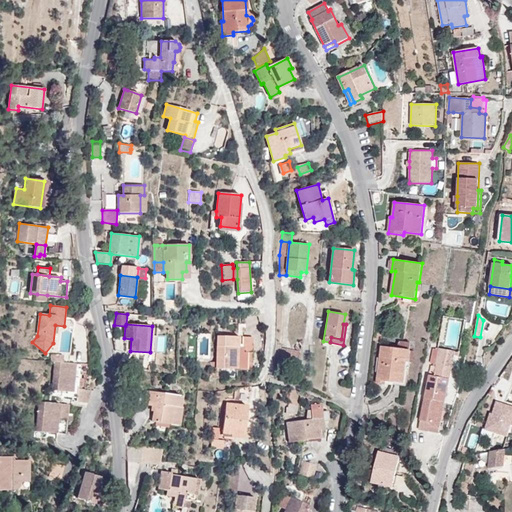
[(238,347),(239,337),(217,336),(216,368),(219,368),(251,370),(252,337),(242,337),(242,347),(238,347)]
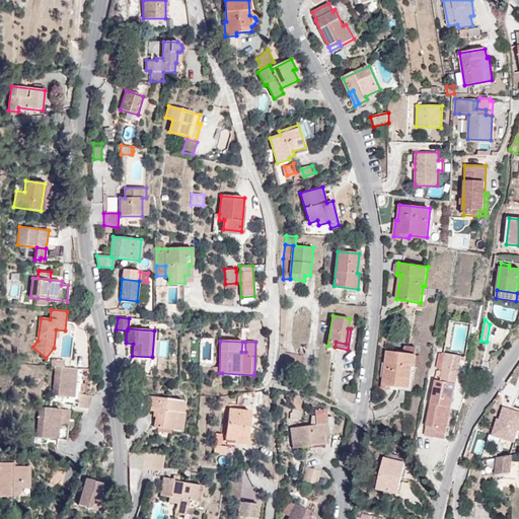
[(396,353),(387,352),(382,388),(391,389),(391,386),(410,388),(413,367),(415,367),(417,355),(415,355),(416,348),(404,346),(403,351),(397,350),(396,353)]
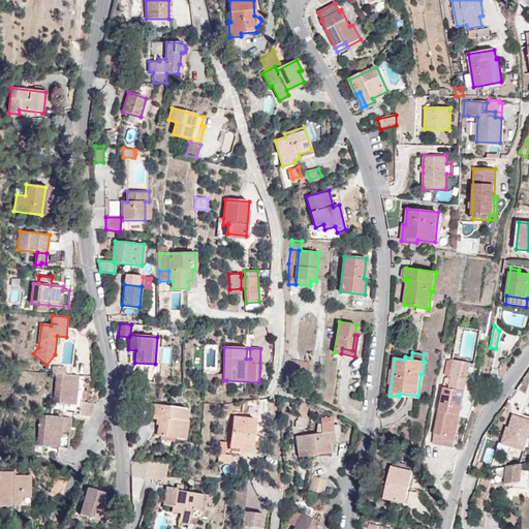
[(460,415),(470,363),(454,360),(454,362),(448,361),(445,375),(450,376),(450,379),(445,378),(433,443),(443,445),(445,436),(448,437),(454,414),(460,415)]
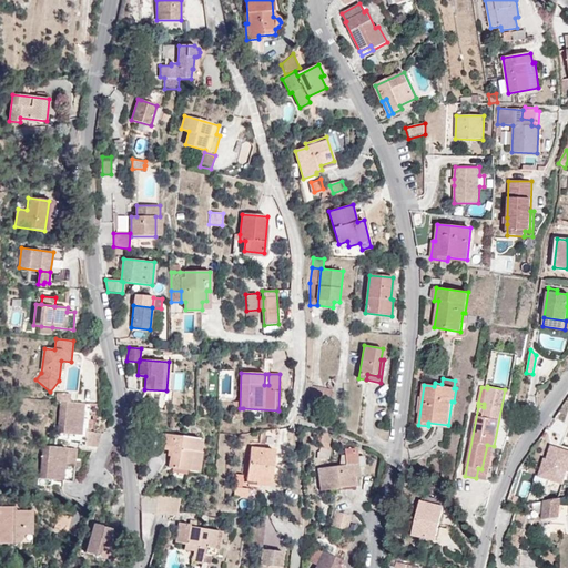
[(57,393),(56,401),(61,401),(70,402),(71,394),(57,393)]
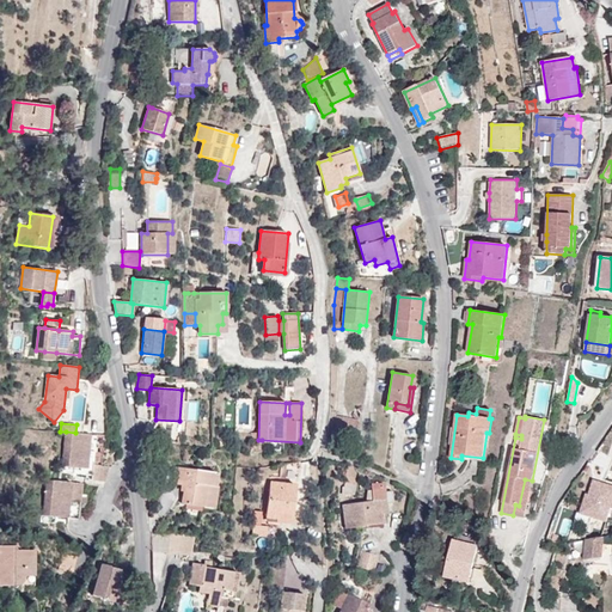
[(87,469),(91,434),(75,433),(66,432),(62,466),(87,469)]
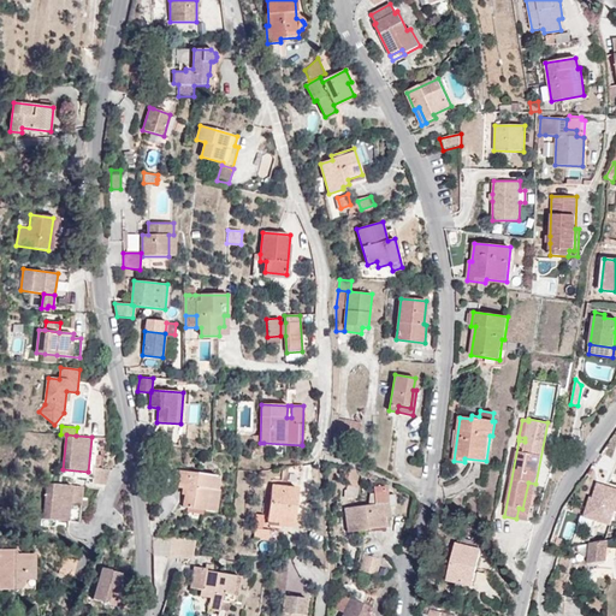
[(262,455),(264,443),(260,443),(253,443),(253,455),(262,455)]
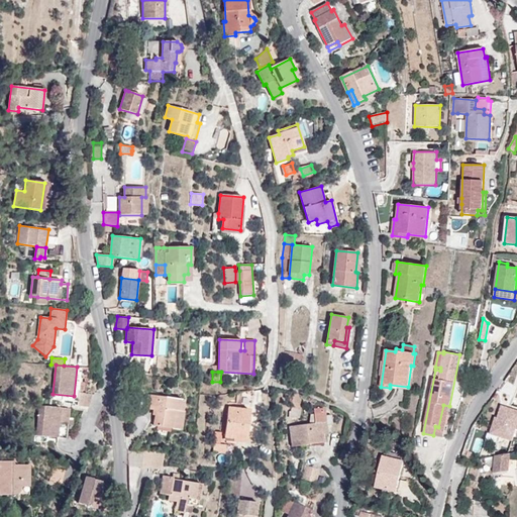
[(79,392),(78,405),(90,407),(93,394),(79,392)]
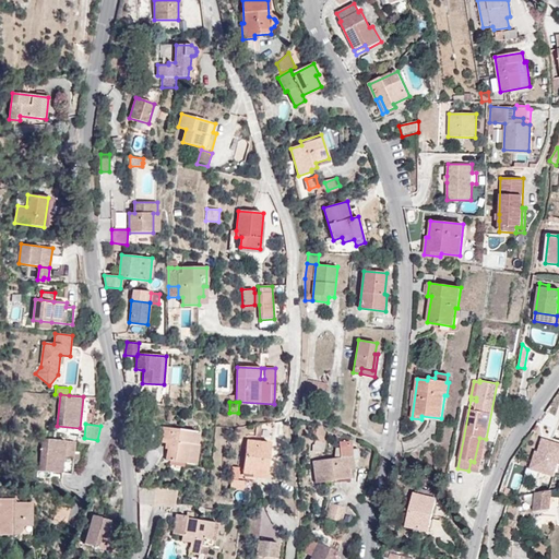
[(325,443),(325,427),(321,425),(316,424),(316,442),(312,442),(313,452),(323,451),(322,443),(325,443)]
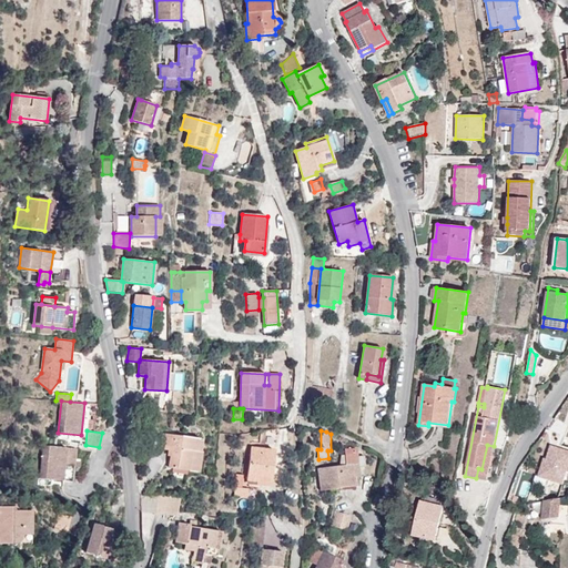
[(202,439),(164,434),(162,448),(171,449),(169,468),(198,473),(201,453),(200,453),(202,439)]
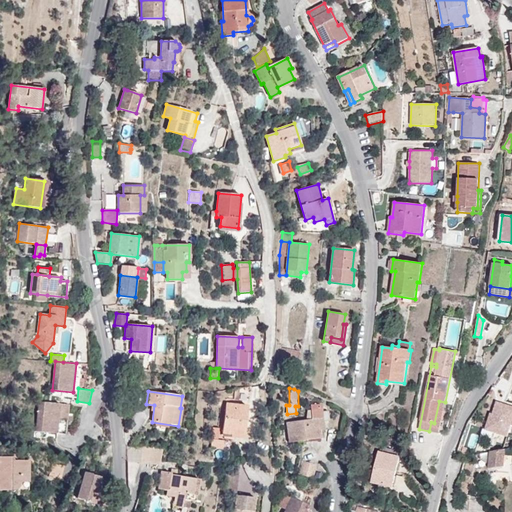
[(38,429),(69,429),(69,400),(39,399),(38,429)]
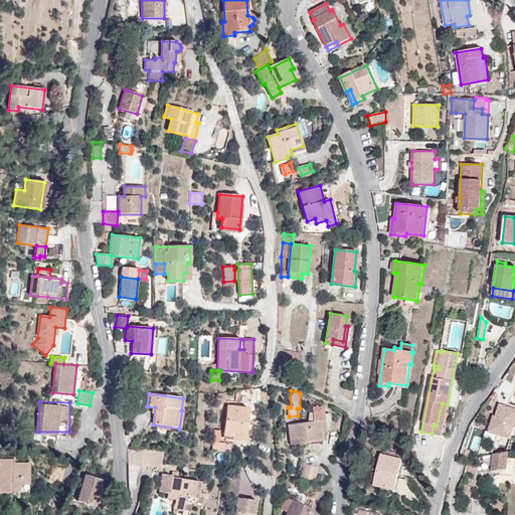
[(434,424),(432,434),(441,436),(448,404),(442,403),(437,425),(434,424)]
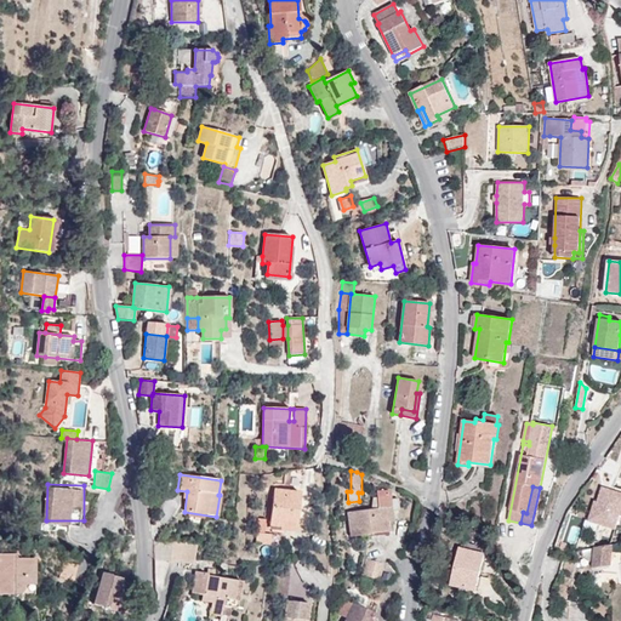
[(620,514),(620,511),(620,493),(602,486),(597,501),(594,501),(588,522),(615,530),(620,514)]
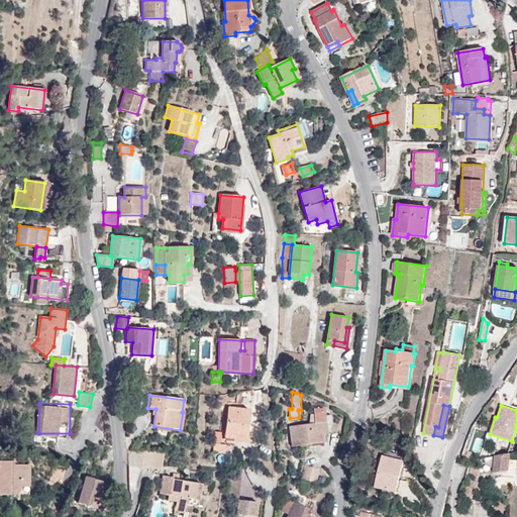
[(250,409),(229,407),(225,437),(234,438),(233,441),(246,443),(250,409)]
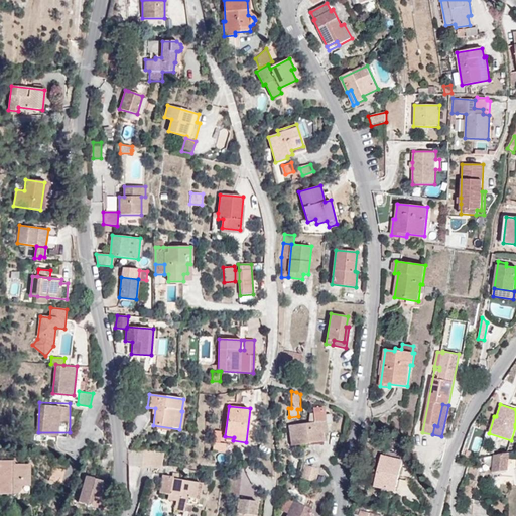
[(289,425),(291,445),(324,442),(323,433),(327,432),(326,424),(332,423),(331,414),(325,414),(325,407),(312,408),(314,423),(289,425)]
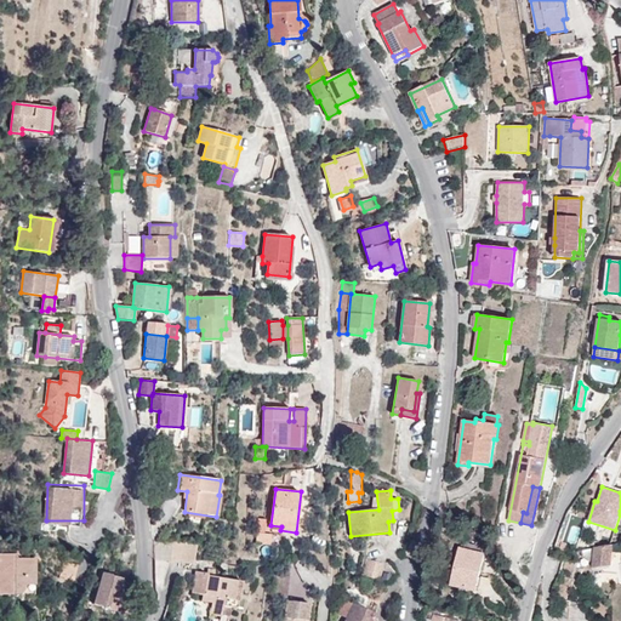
[(257,533),(256,543),(272,545),(273,534),(265,533),(257,533)]
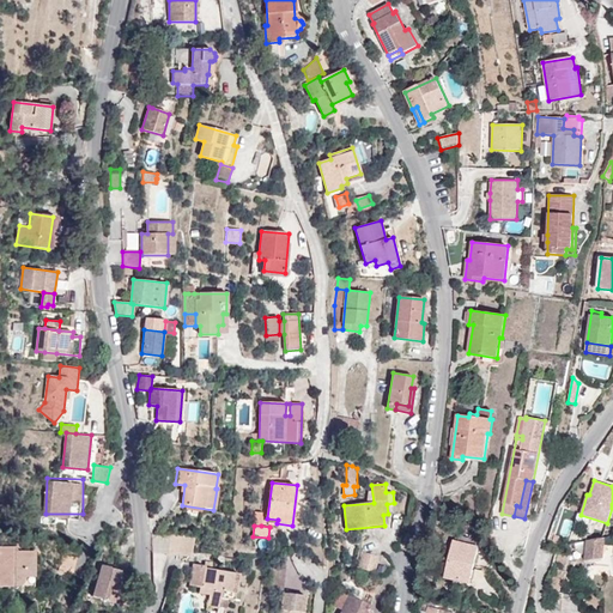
[(168,552),(169,534),(152,533),(152,551),(168,552)]
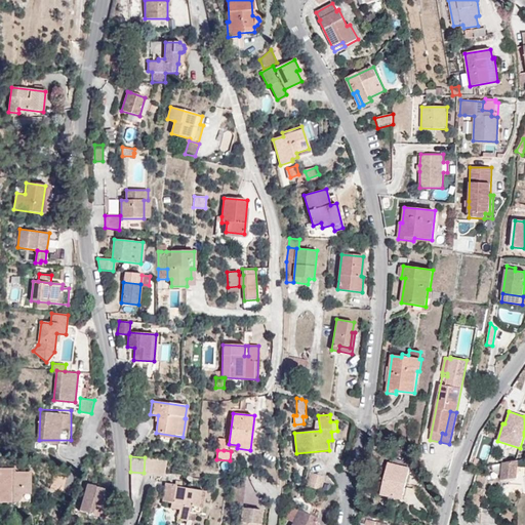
[(164,474),(167,459),(145,457),(144,473),(164,474)]
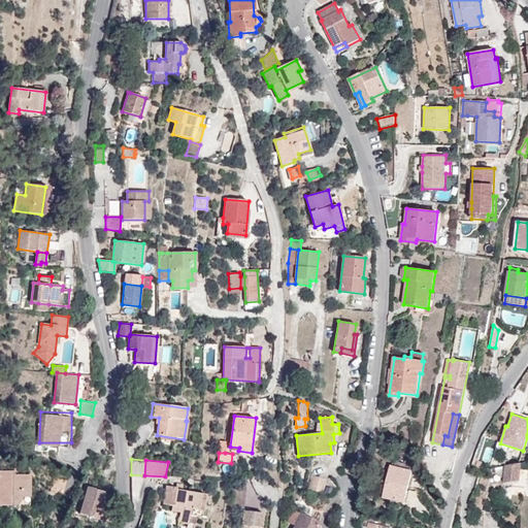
[(519,482),(520,468),(526,468),(526,462),(505,465),(504,483),(519,482)]
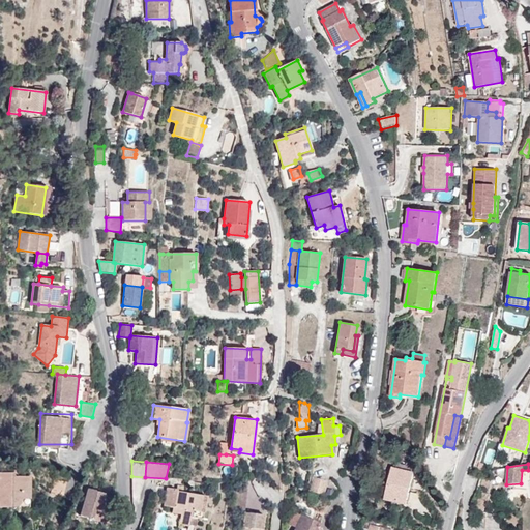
[(414,472),(392,467),(384,500),(406,505),(414,472)]
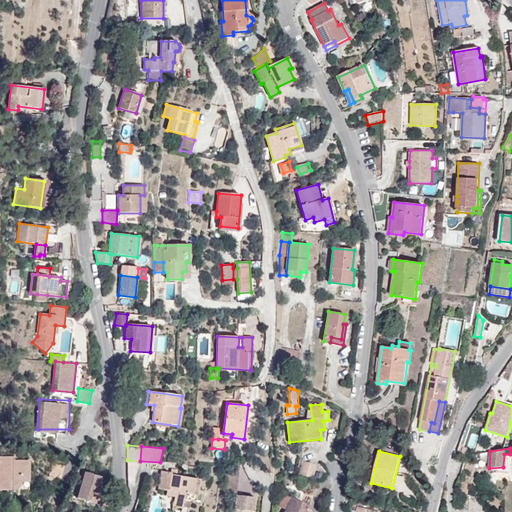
[(0,489),(17,490),(22,481),(30,481),(30,460),(15,459),(15,456),(0,456),(0,489)]
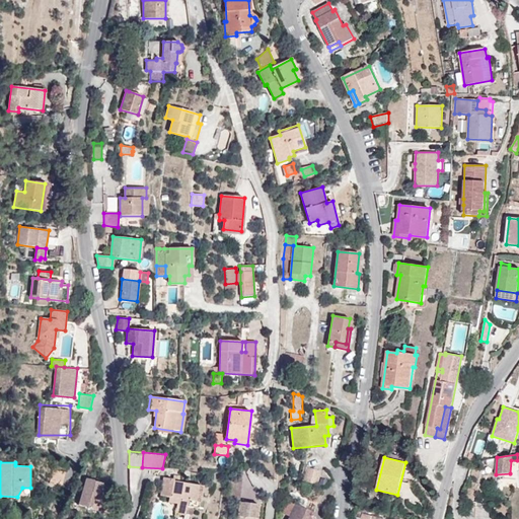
[(467,479),(471,468),(457,464),(454,475),(467,479)]
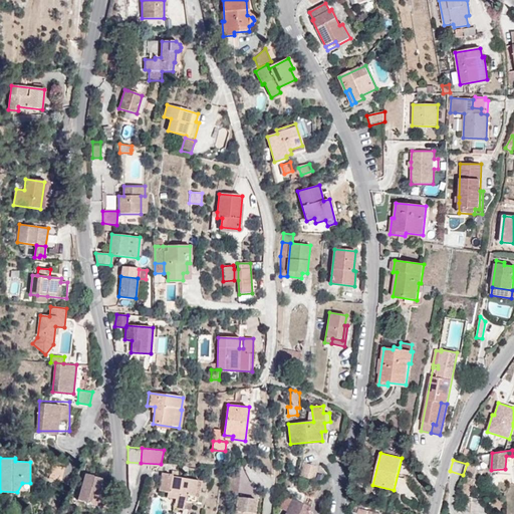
[(298,476),(314,480),(317,466),(302,462),(298,476)]
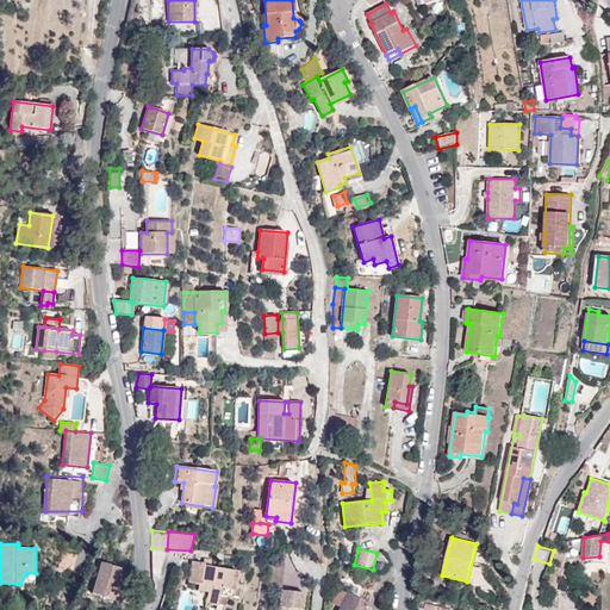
[(60,568),(73,571),(78,554),(64,552),(60,568)]
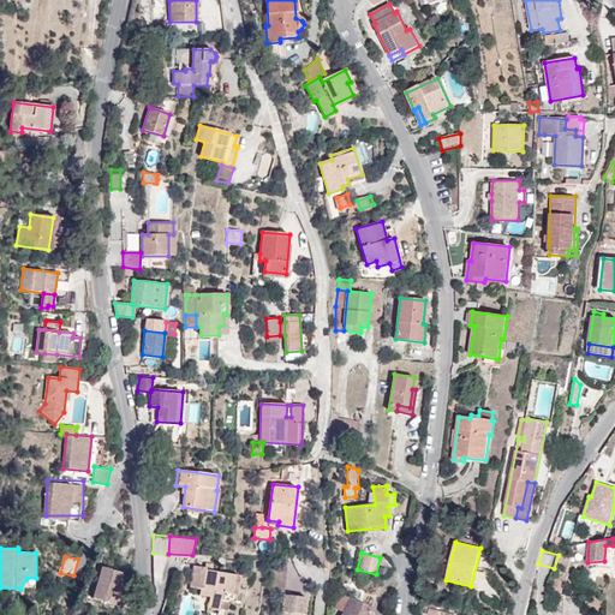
[(287,566),(270,565),(269,589),(284,591),(287,566)]
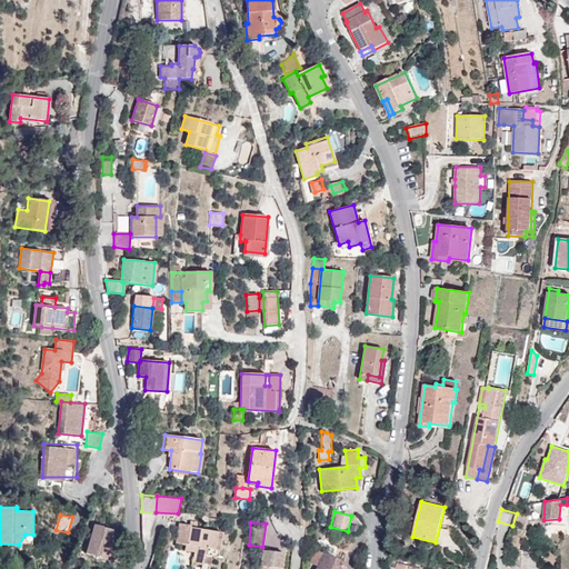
[(95,523),(86,552),(103,559),(112,530),(102,528),(102,527),(95,523)]
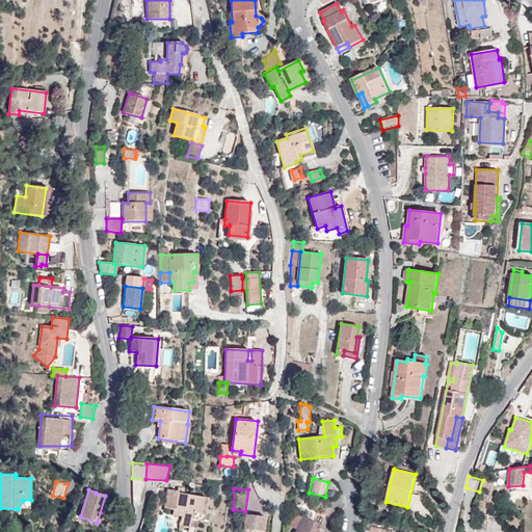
[(167,489),(164,507),(174,509),(182,510),(181,516),(180,526),(189,528),(189,526),(195,528),(197,520),(204,521),(207,498),(178,494),(178,491),(167,489)]
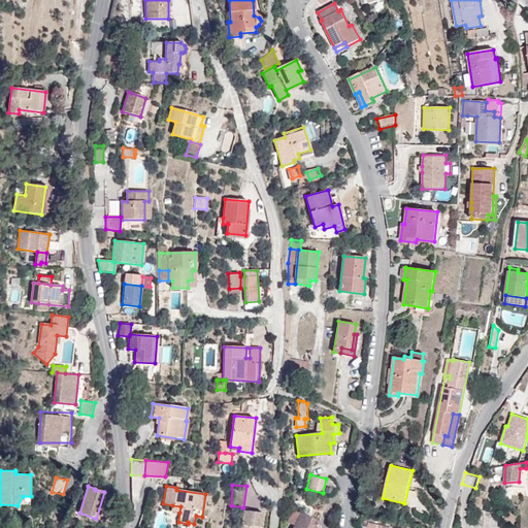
[(295,526),(301,515),(291,509),(289,523),(295,526)]
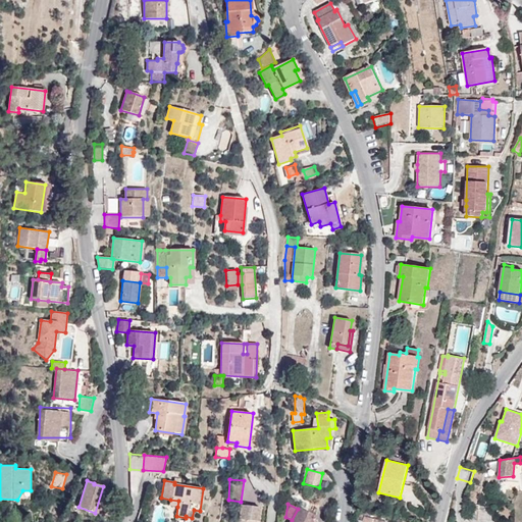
[(259,508),(242,505),(239,521),(257,521),(259,508)]
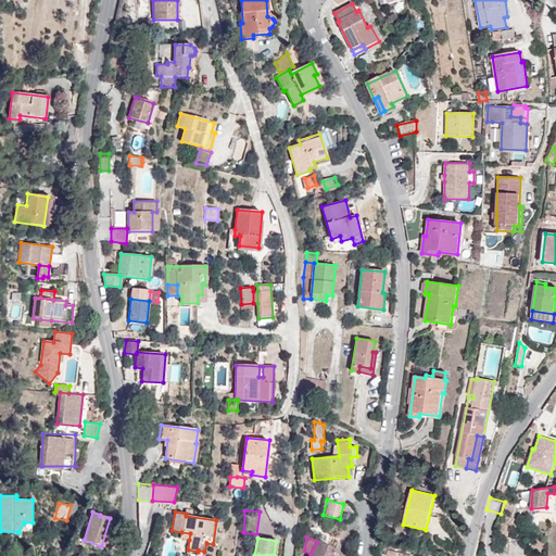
[(329,548),(317,542),(311,554),(308,555),(335,555),(336,554),(328,551),(329,548)]
